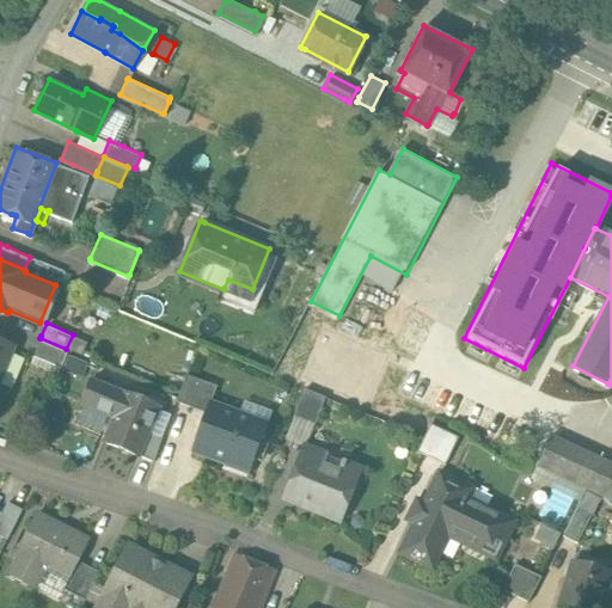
[(0,374),(13,345),(0,339),(0,374)]
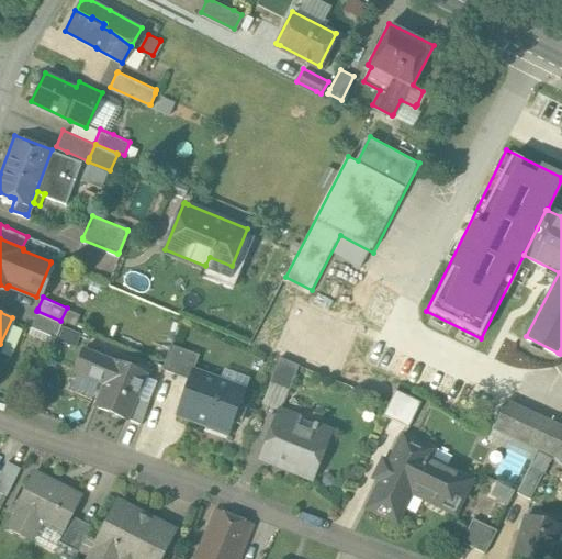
[(36,313),(32,322),(31,325),(31,326),(55,336),(56,335),(60,322),(37,312),(36,313)]
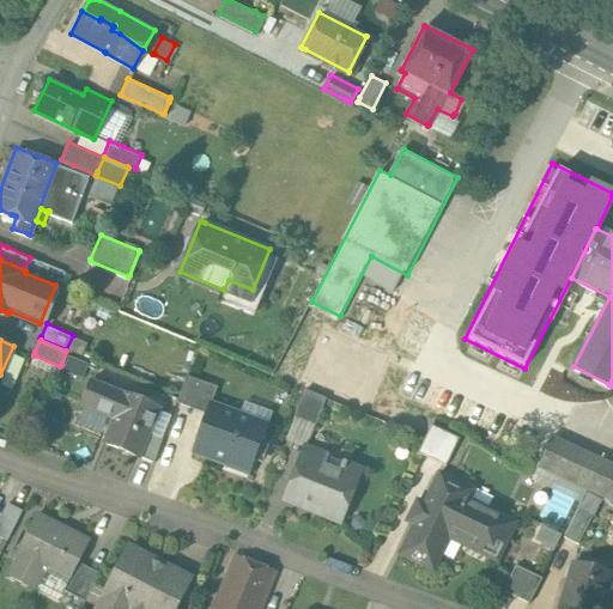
[(62,366),(83,373),(89,358),(67,351),(62,366)]
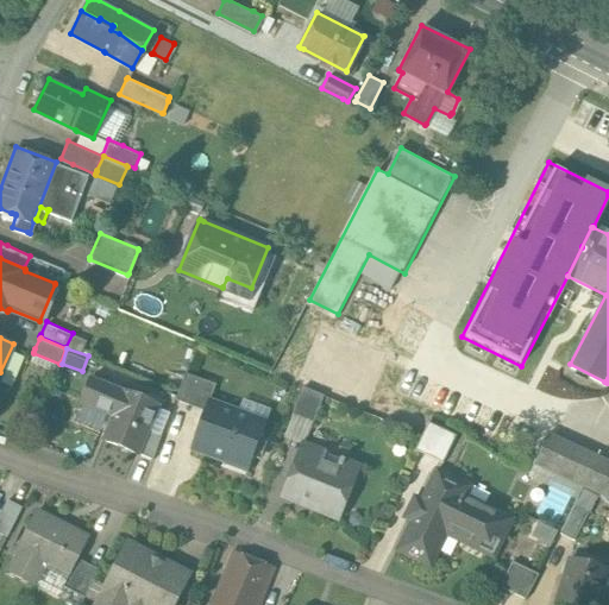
[(12,350),(4,379),(14,382),(23,353),(12,350)]
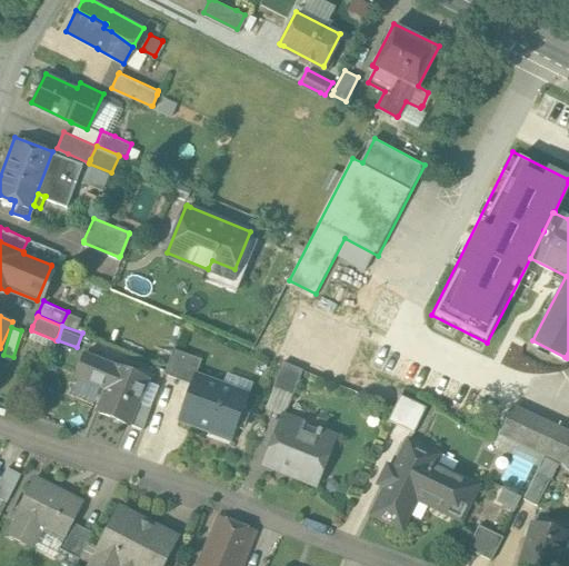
[(201,357),(173,347),(172,347),(163,371),(190,381),(193,373),(196,373),(201,357)]
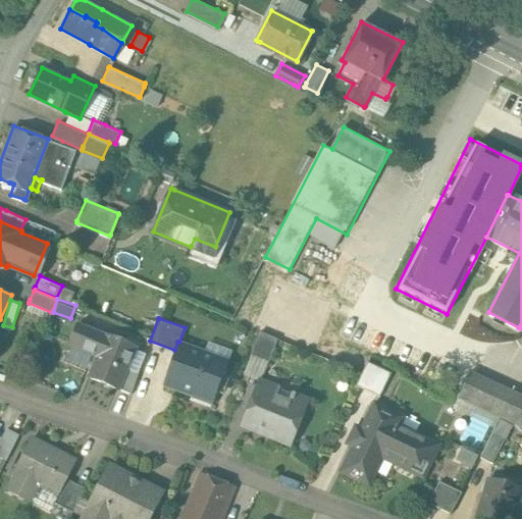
[(106,335),(98,332),(97,331),(76,323),(69,343),(98,355),(90,376),(117,387),(136,345),(135,344),(108,332),(107,333),(106,335)]
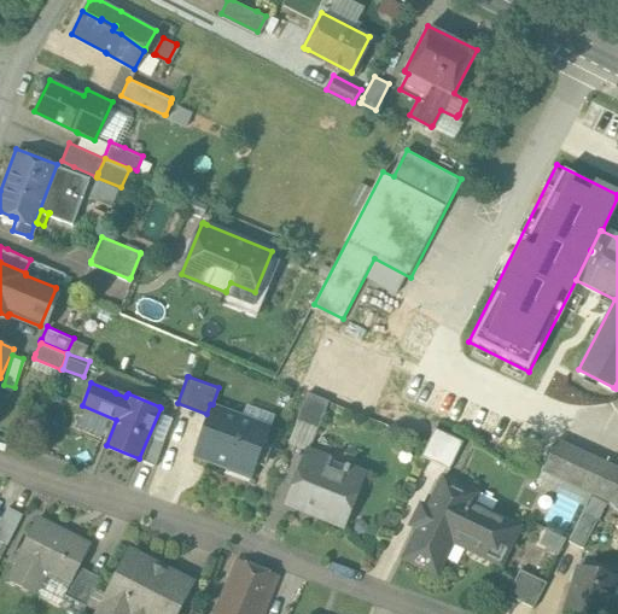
[(316,428),(327,399),(328,398),(327,398),(307,390),(296,419),(296,420),(316,428)]
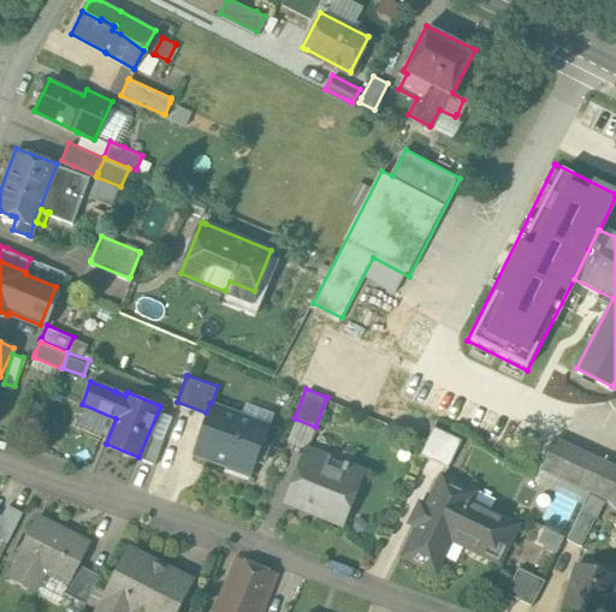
[(268,426),(248,417),(209,404),(193,451),(226,464),(227,464),(226,467),(226,468),(250,476),(268,426)]
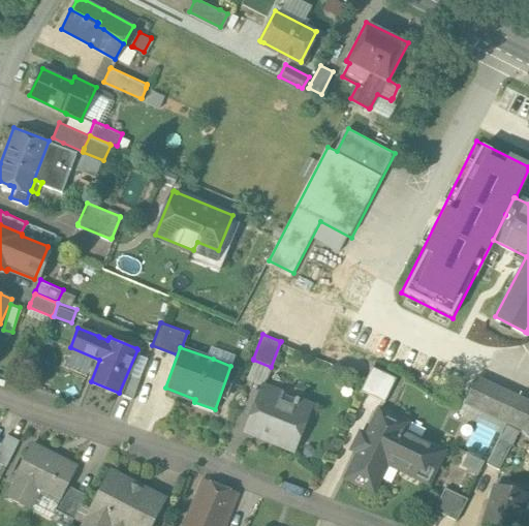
[(384,400),(395,379),(396,376),(372,366),(361,388),(362,389),(384,400)]
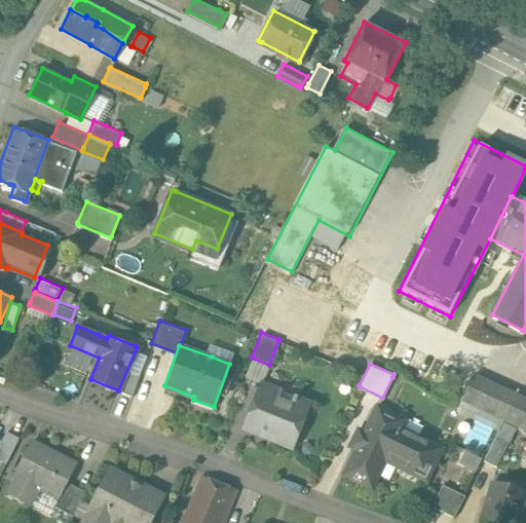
[(119,390),(122,391),(123,391),(132,395),(140,375),(127,370),(119,389),(119,390)]
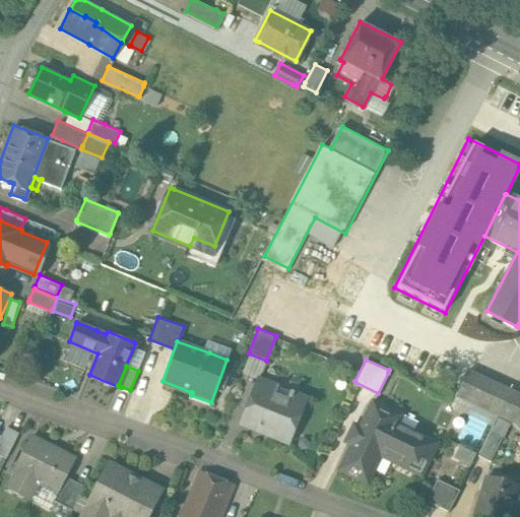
[(519,392),(468,369),(467,370),(466,373),(456,394),(458,395),(519,424),(519,392)]
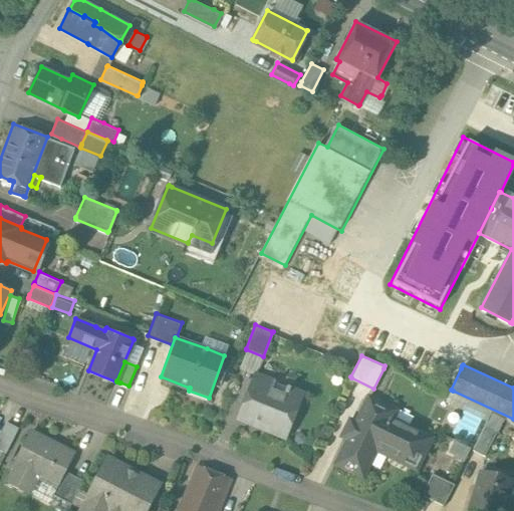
[(285,437),(298,403),(299,403),(302,393),(290,388),(290,387),(291,384),(289,384),(288,386),(287,387),(286,387),(284,393),(283,393),(272,389),(274,381),(274,380),(255,373),(240,410),(241,411),(270,422),(267,430),(285,437)]
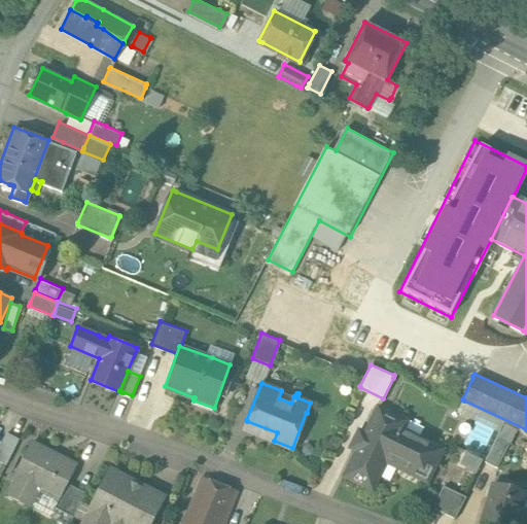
[(379,407),(364,435),(346,474),(372,487),(386,458),(427,478),(442,448),(401,427),(405,420),(405,419),(379,407)]
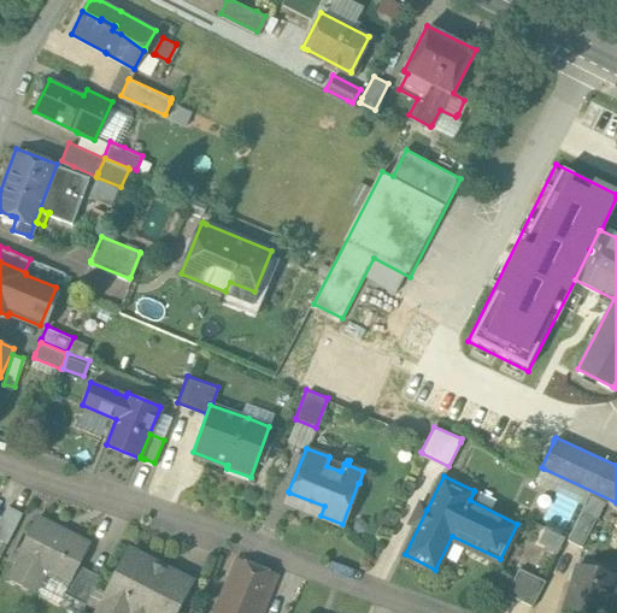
[(0,538),(6,542),(6,541),(22,512),(21,511),(7,505),(0,518),(0,538)]
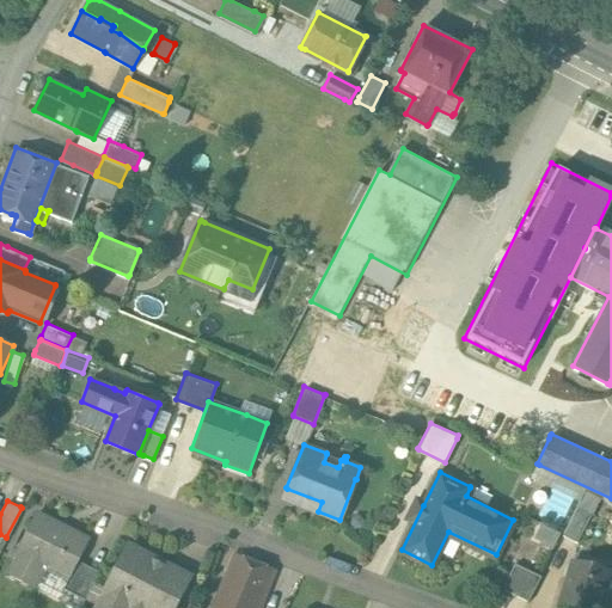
[(577,540),(580,535),(591,514),(577,507),(576,507),(575,509),(563,533),(564,534),(577,540)]
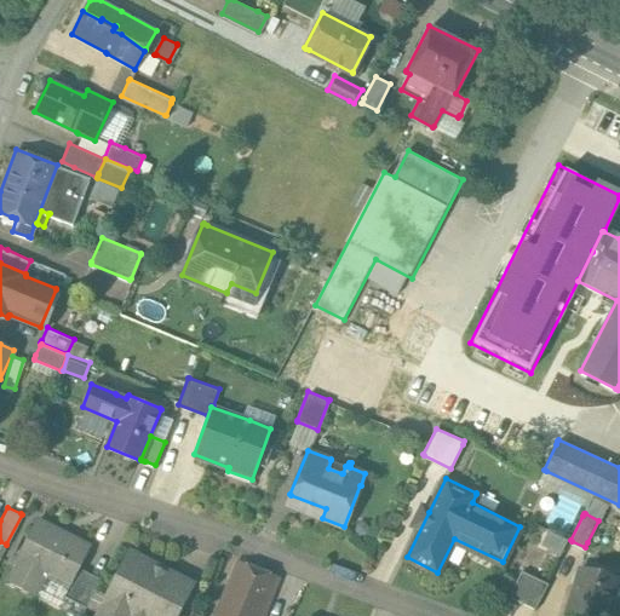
[(45,573),(52,576),(52,577),(69,585),(90,545),(38,518),(17,558),(19,560),(9,581),(34,593),(45,573)]
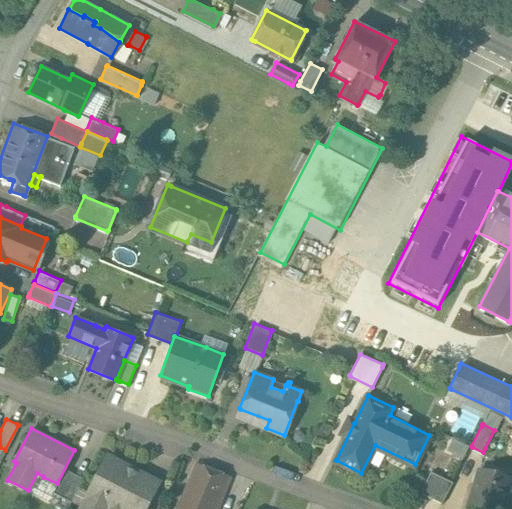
[(452,438),(448,449),(463,456),(468,444),(452,438)]
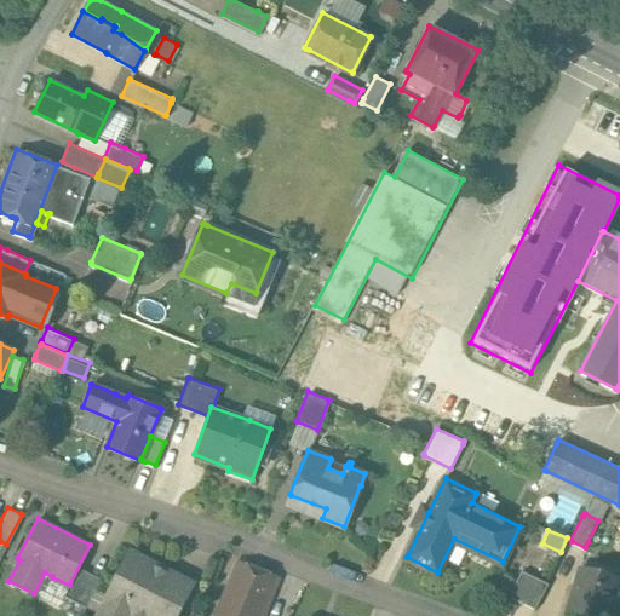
[(97,615),(128,615),(130,615),(132,615),(173,615),(190,583),(131,553),(130,554),(97,615)]
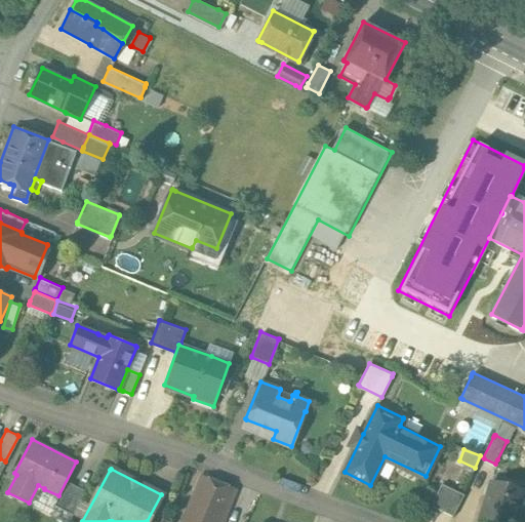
[(220,521),(229,504),(235,490),(234,490),(201,477),(200,478),(182,521),(220,521)]
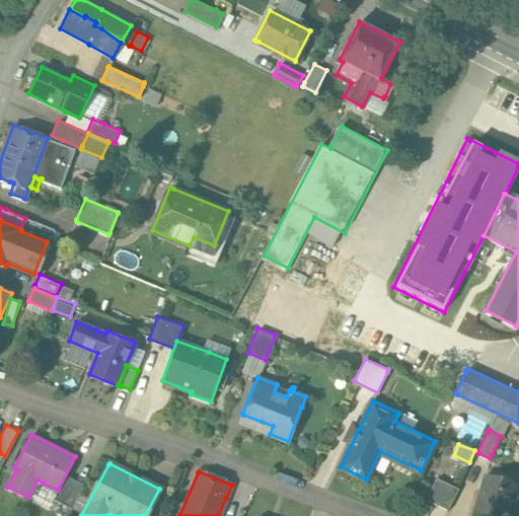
[(480,515),(518,515),(518,502),(513,500),(517,485),(485,474),(472,513),(472,514),(473,514),(480,515)]
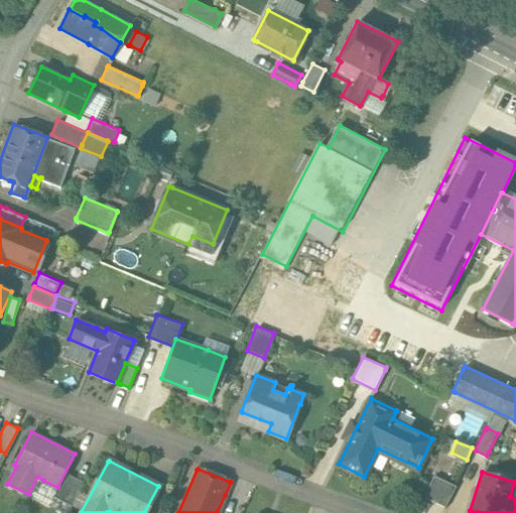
[(67,473),(66,473),(66,474),(54,496),(72,505),(75,499),(84,482),(67,473)]
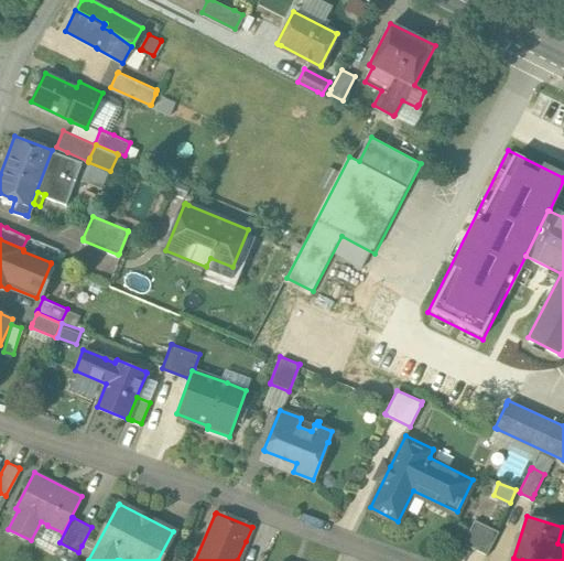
[(486,553),(491,545),(491,543),(498,530),(474,519),(463,542),(486,553)]
